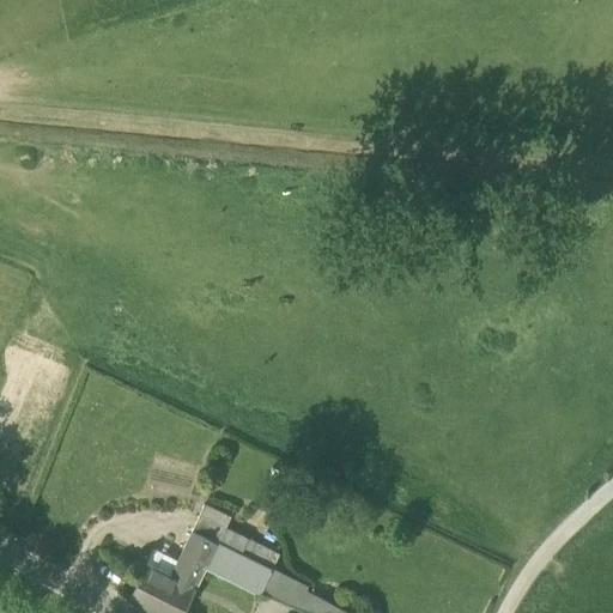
[(192,530),(218,544),(226,526),(229,520),(204,507),(192,530)]
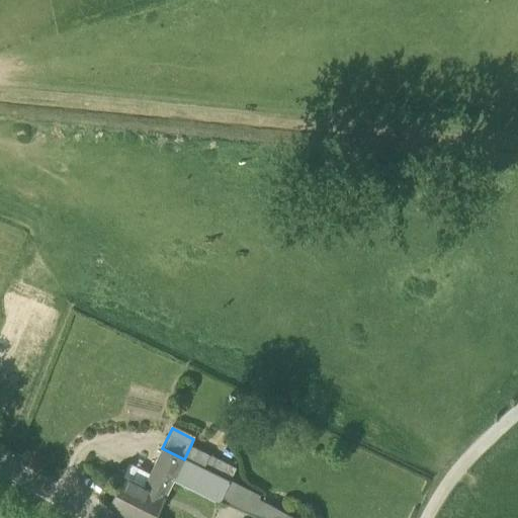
[(191,444),(184,459),(203,468),(210,454),(191,444)]
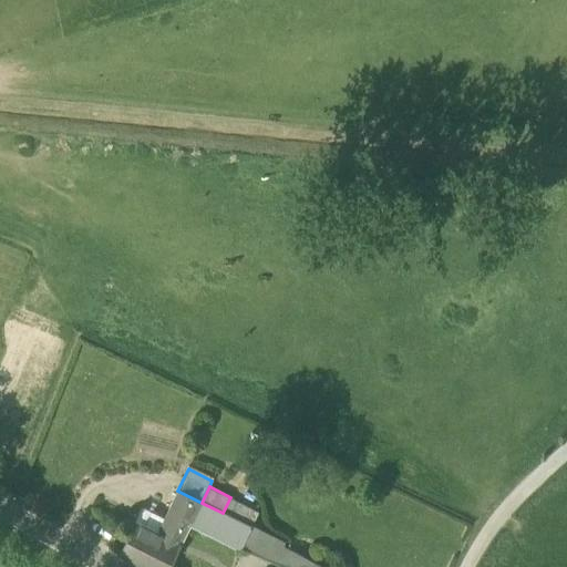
[(119,554),(144,566),(169,566),(191,525),(202,503),(177,491),(164,518),(156,533),(134,522),(119,554)]
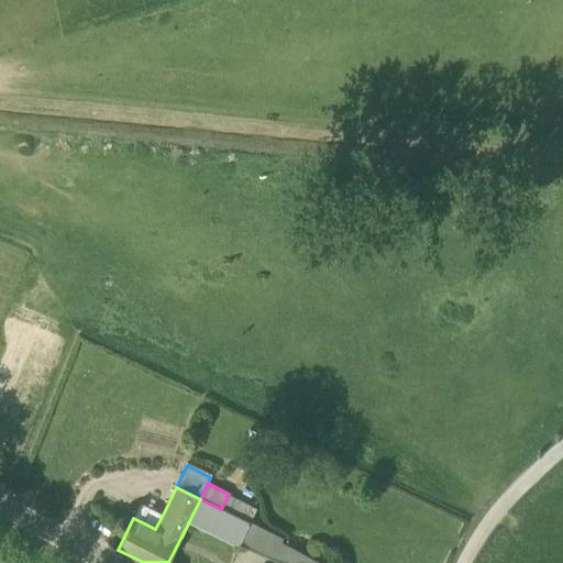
[(221,509),(247,522),(255,507),(229,494),(221,509)]
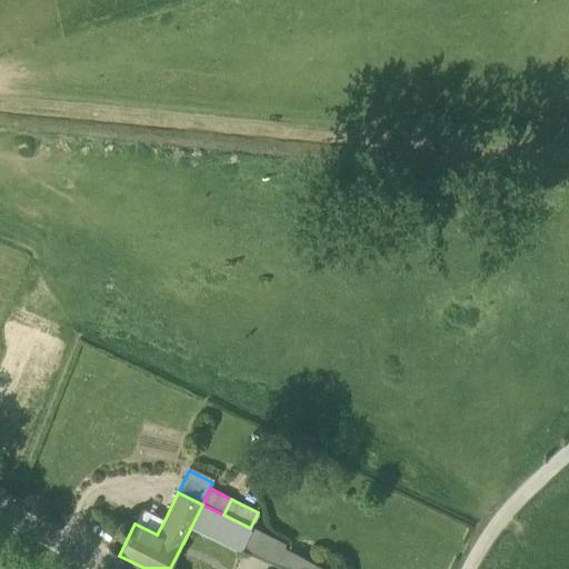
[(287,568),(321,568),(265,539),(249,530),(250,528),(223,515),(202,505),(191,527),(240,550),(255,556),(287,568)]
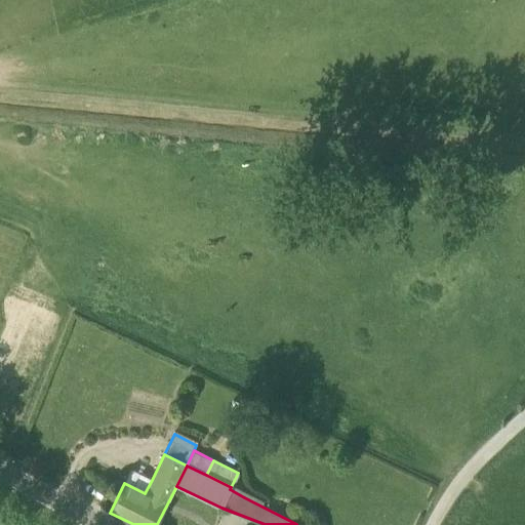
[(124,483),(145,493),(152,480),(131,470),(124,483)]
